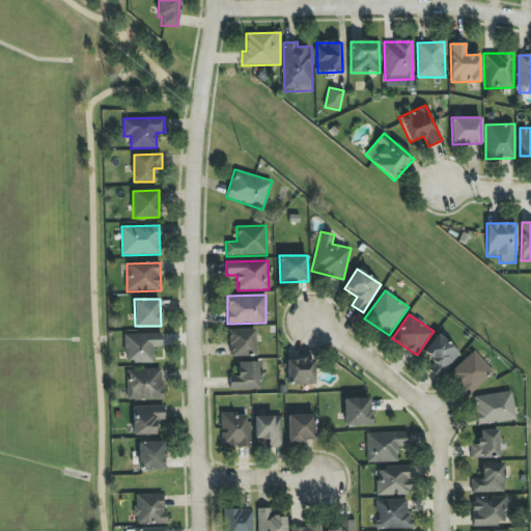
[(228,330),(229,357),(255,356),(255,329),(228,330)]
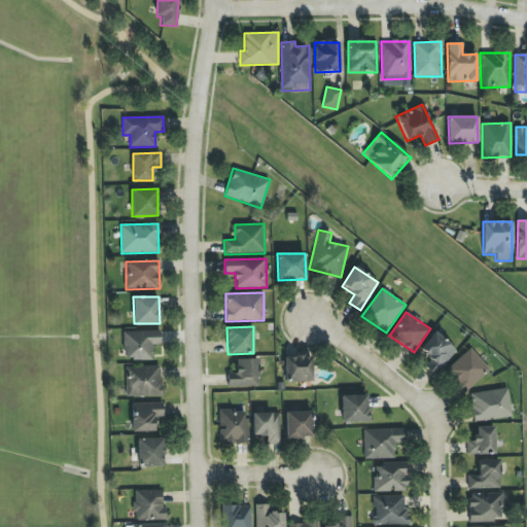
[(161,345),(161,330),(124,331),(125,360),(152,360),(152,345),(161,345)]
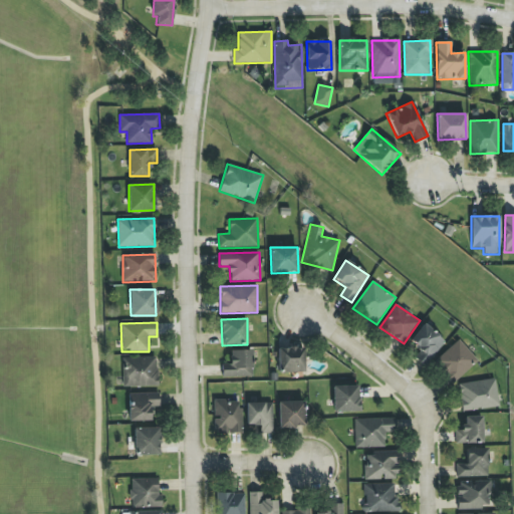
[(420,349),(415,357),(426,366),(445,340),(423,323),(410,341),(420,349)]
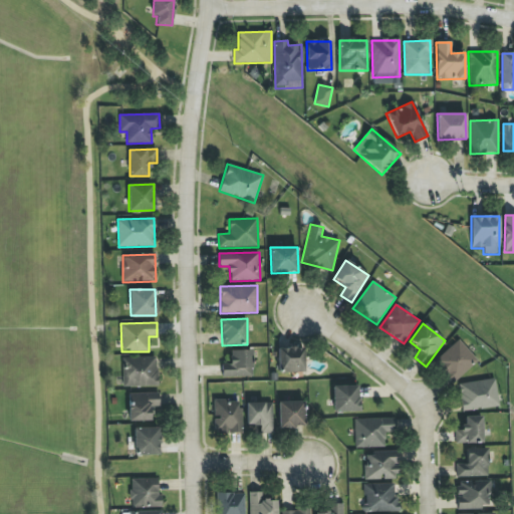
[(478,360),(459,339),(434,361),(453,382),(478,360)]
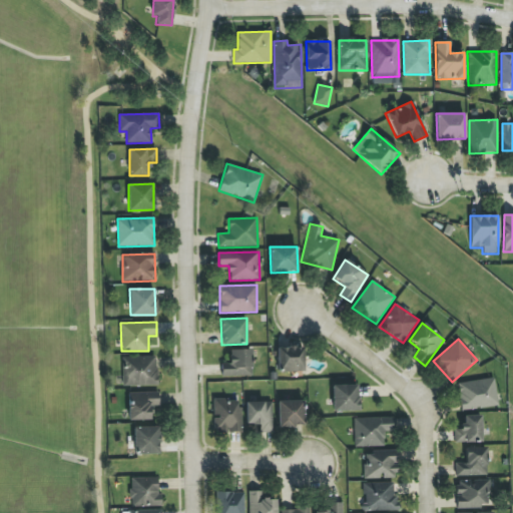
[(304,372),(303,347),(278,348),(278,372),(304,372)]
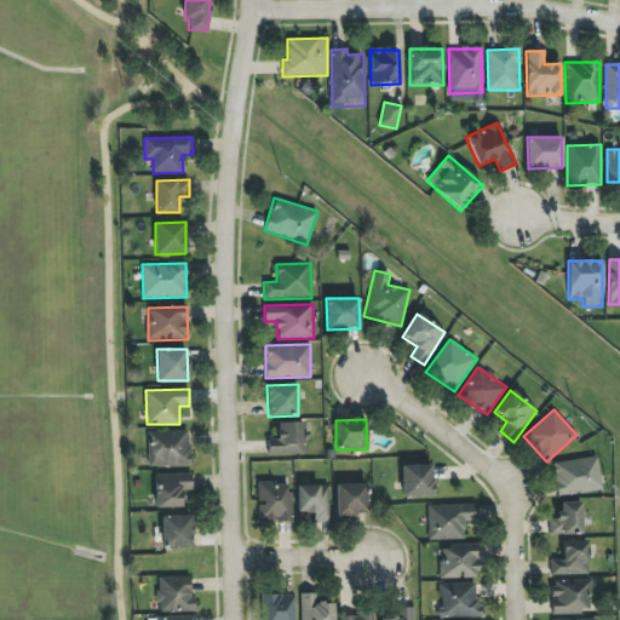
[(277,423),(277,440),(268,440),(268,455),(304,454),(303,422),(277,423)]
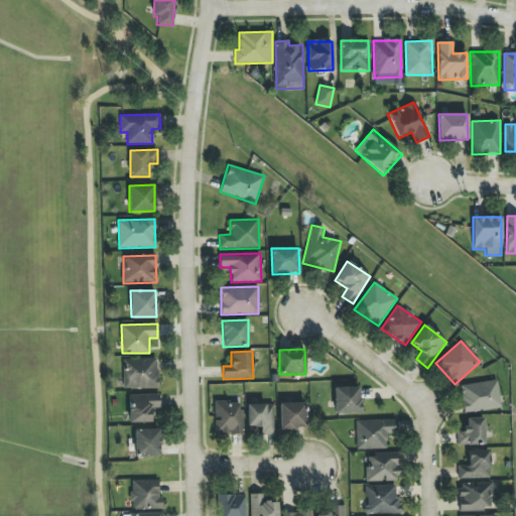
[(157,359),(123,360),(124,389),(158,388),(157,359)]
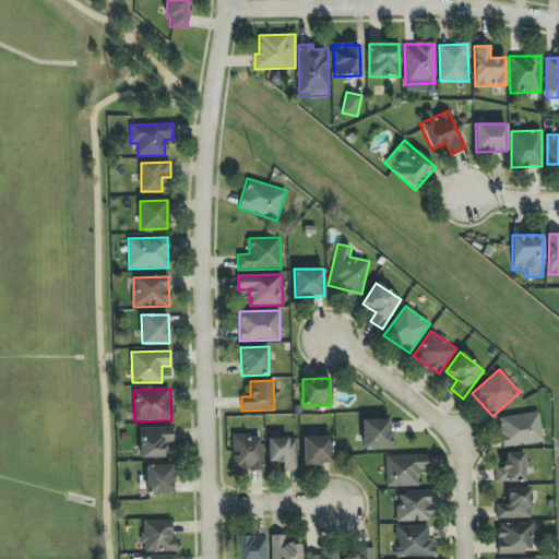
[(543,441),(537,411),(497,418),(502,449),(543,441)]
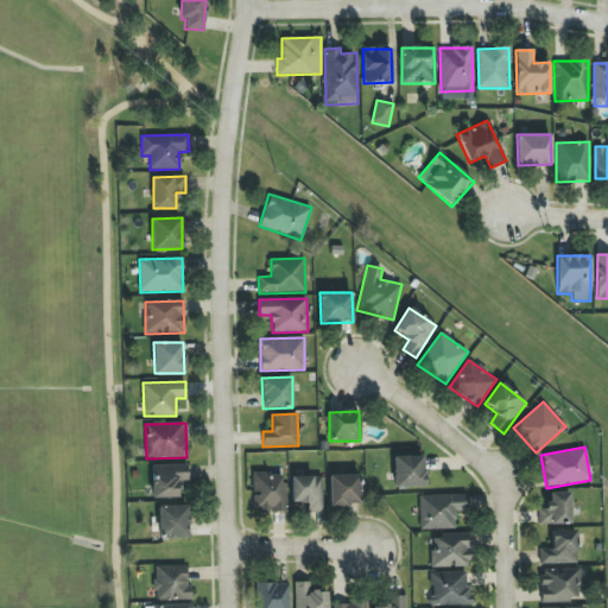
[(393,456),(394,487),(425,487),(424,456),(393,456)]
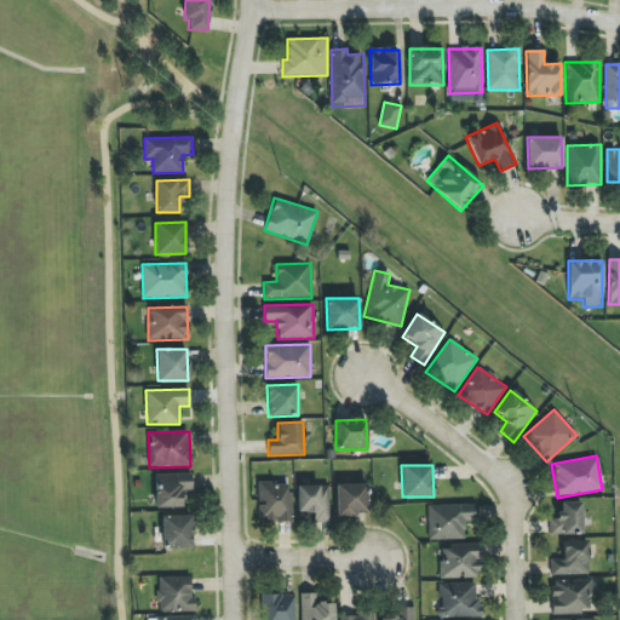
[(156,507),(182,509),(182,491),(191,491),(191,475),(156,475),(156,507)]
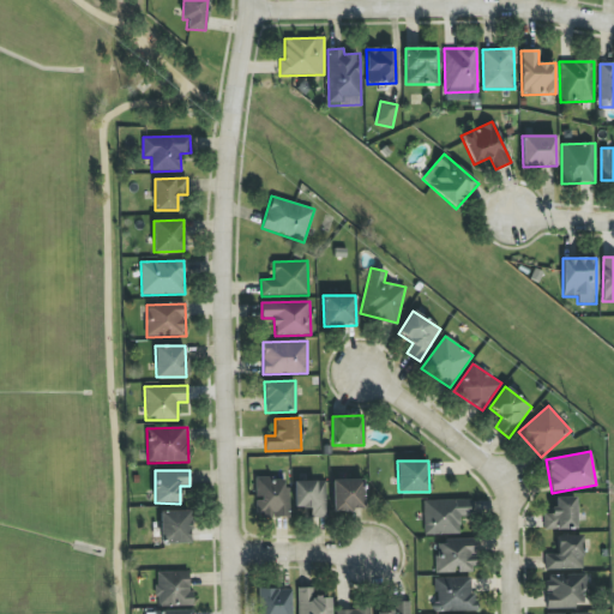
[(256,517),(288,516),(288,479),(256,479),(256,517)]
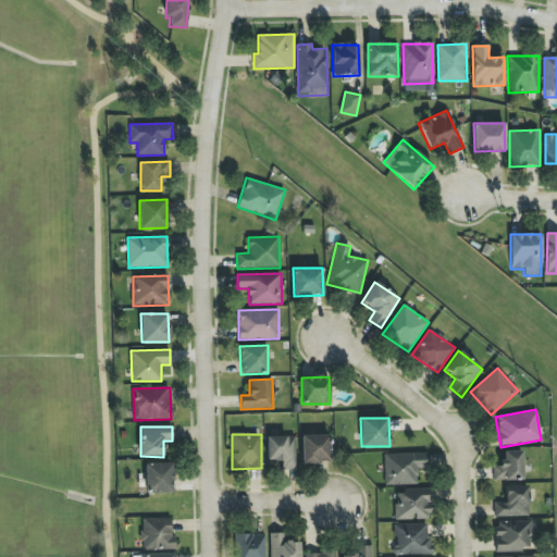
[(330,463),(330,435),(301,435),(301,463),(330,463)]
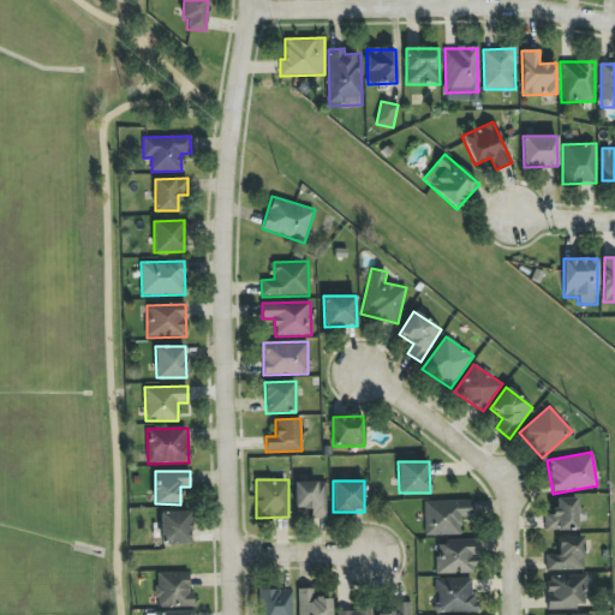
[(296,509),(311,509),(311,519),(327,518),(326,482),(294,482),(296,509)]
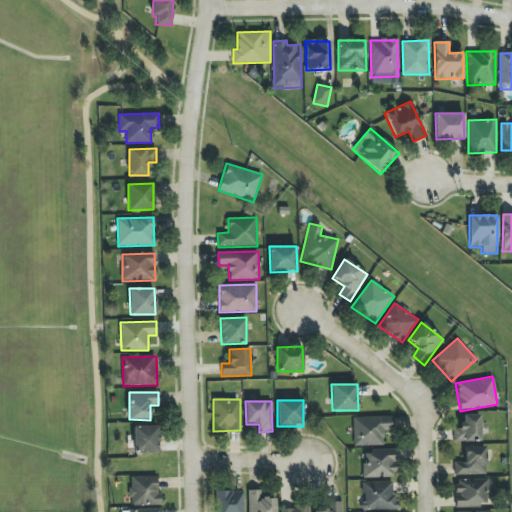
[(453,442),(480,441),(480,414),(461,415),(461,428),(453,429),(453,442)]
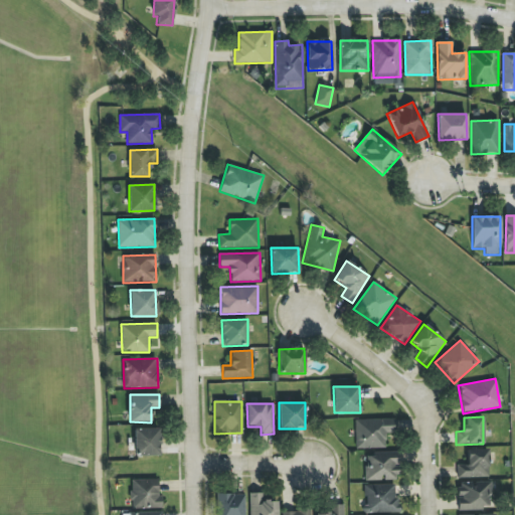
[(394,418),(355,419),(355,449),(385,448),(385,434),(394,433),(394,418)]
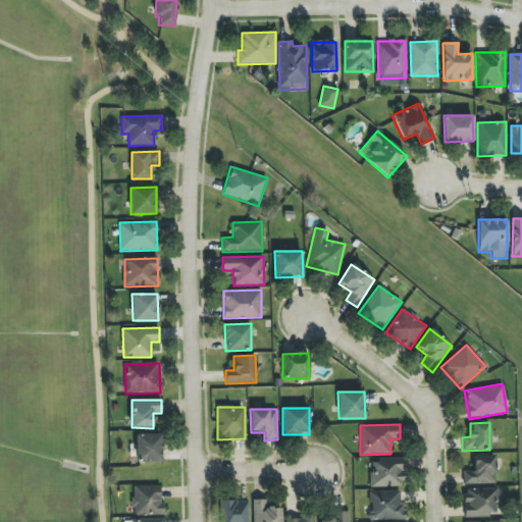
[(138,463),(162,462),(161,434),(137,435),(138,463)]
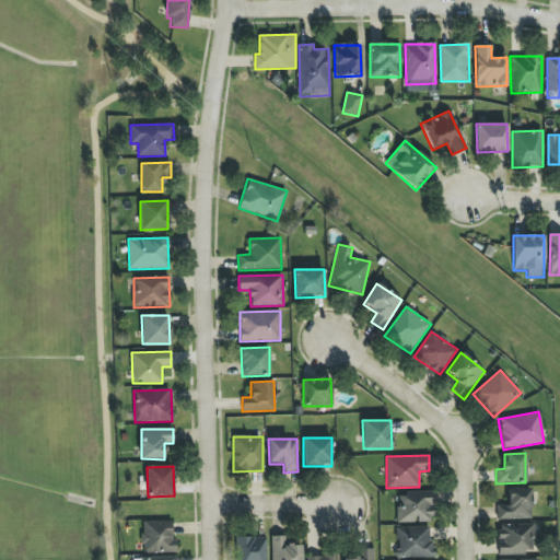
[(532,518),(531,489),(508,489),(509,505),(497,505),(497,520),(532,518)]
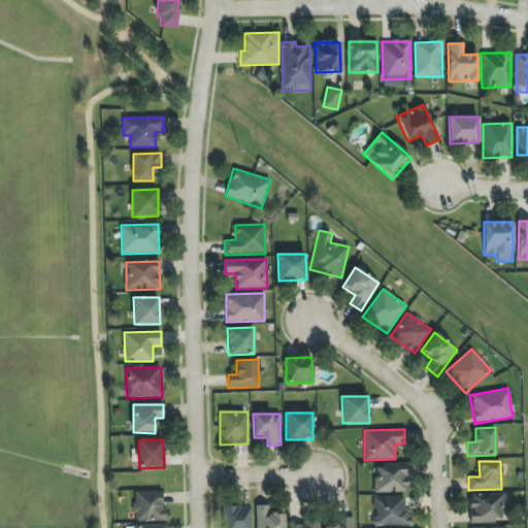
[(375,493),(408,492),(407,464),(374,465),(375,493)]
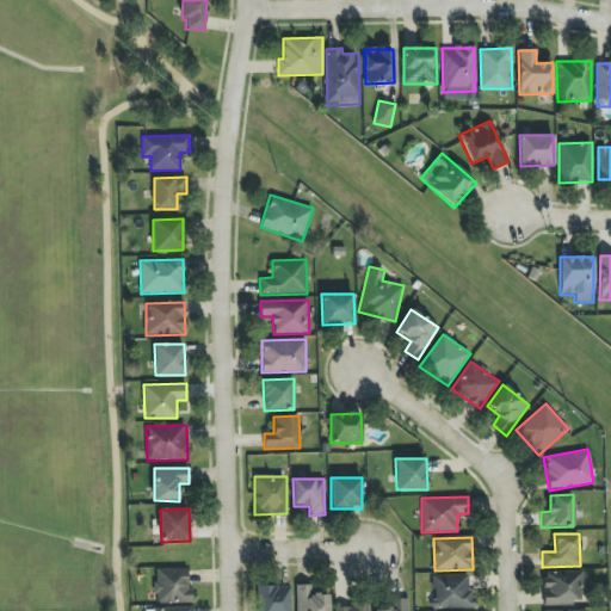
[(155,569),(156,604),(191,603),(190,568),(155,569)]
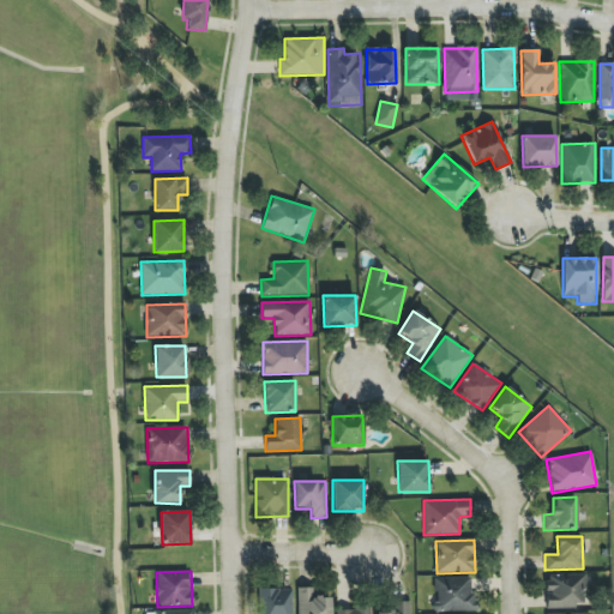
[(584,575),(546,576),(547,608),(585,608),(584,575)]
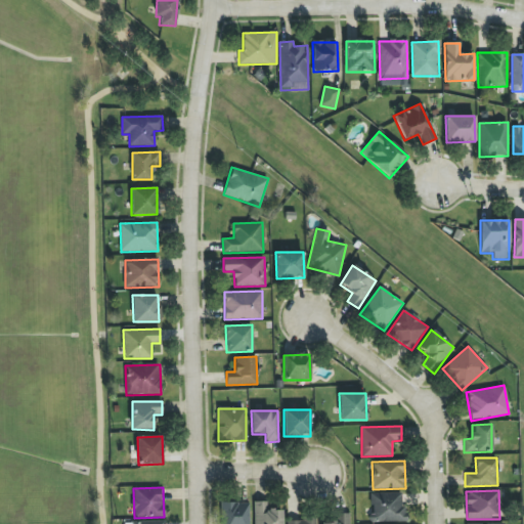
[(370,493),(372,522),(404,522),(403,493),(370,493)]
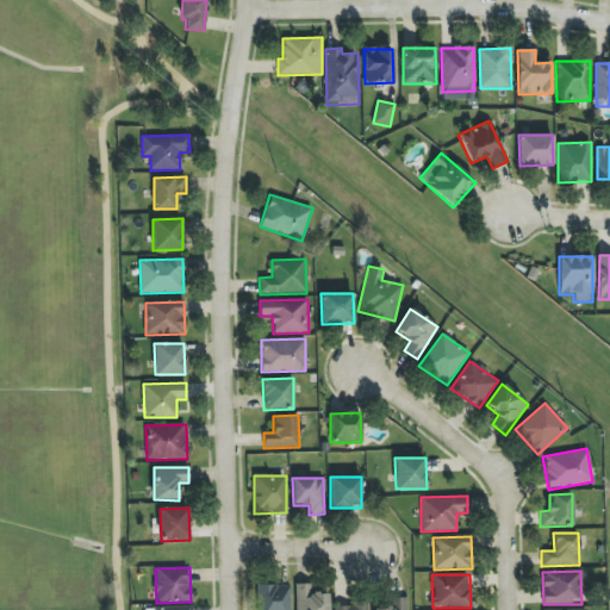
[(328,609),(329,593),(312,593),(311,584),(296,584),(296,609),(328,609)]
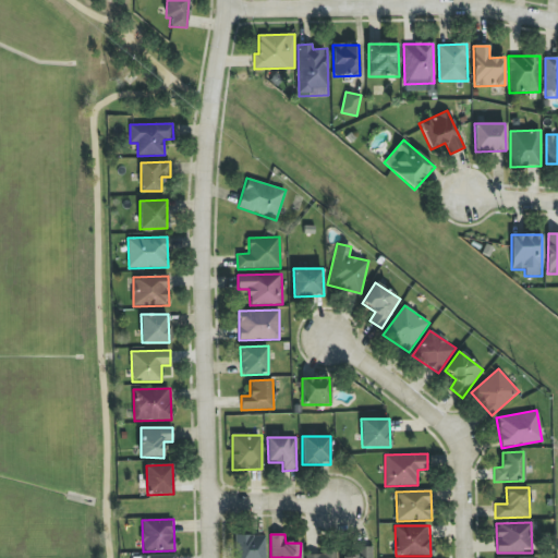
[(234,557),(265,557),(266,536),(235,535),(234,557)]
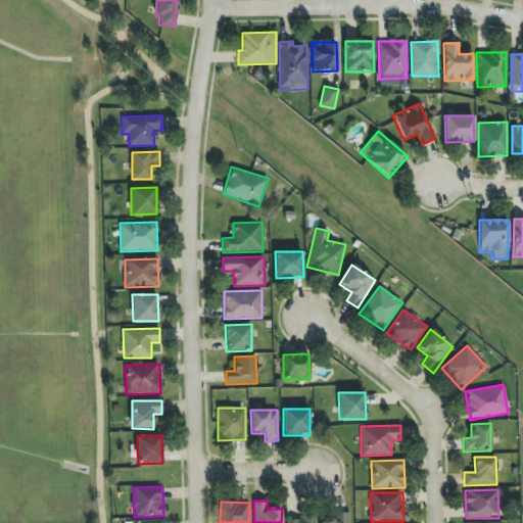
[(348,522),(349,513),(335,512),(334,521),(321,521),(321,522),(348,522)]
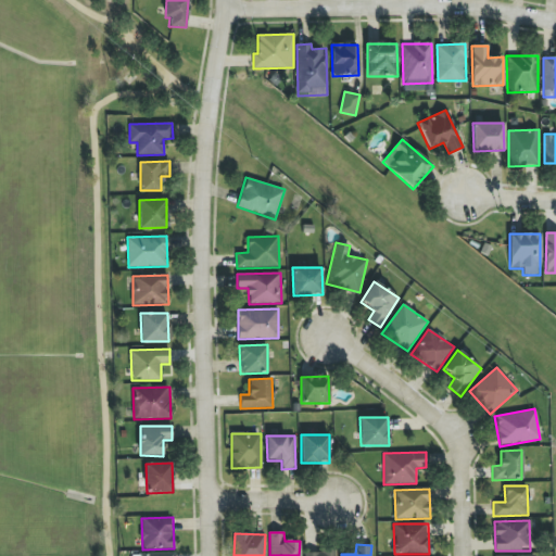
All buildings are outlined.
